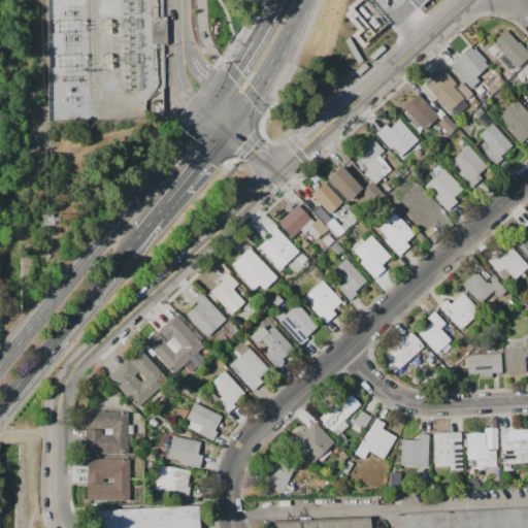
[(425,0),(417,8),(408,0),(425,0)]
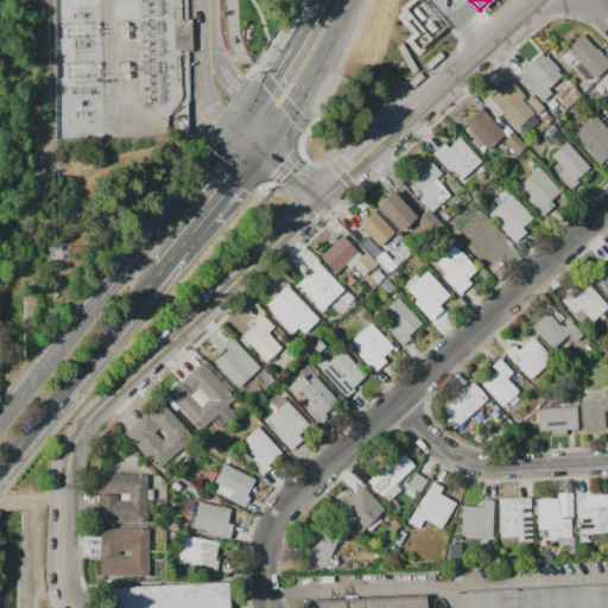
[(607,59),(607,67),(594,80),(567,49),(582,35),(596,49),(597,48),(607,59)]
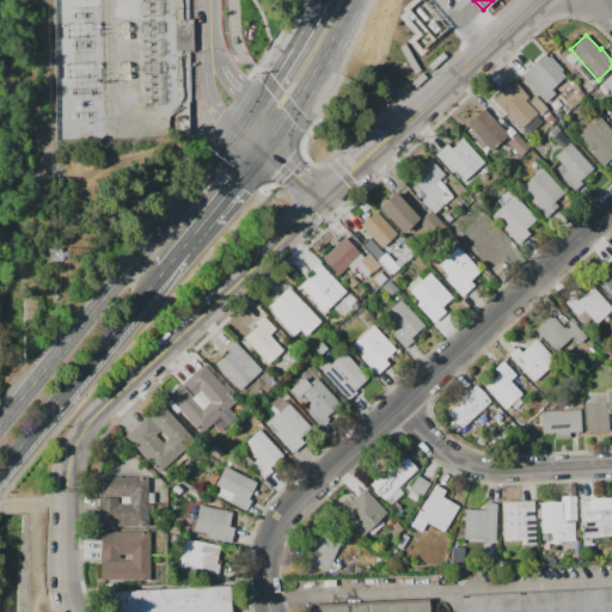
[(544,54),(564,77),(550,90),(554,93),(544,103),(520,75),(544,54)]
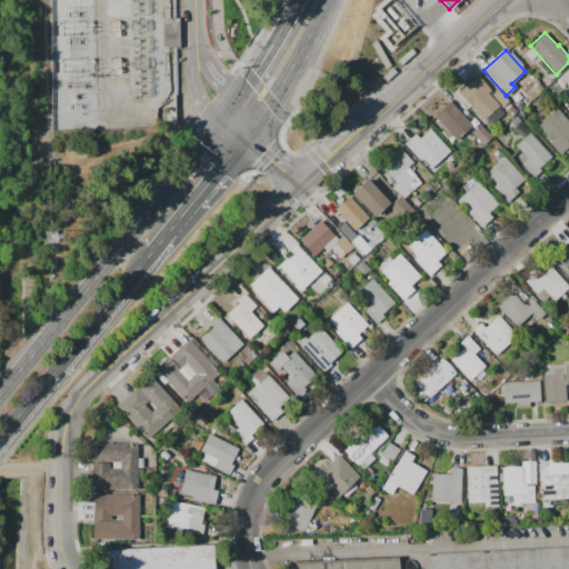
[(568,67),(557,78),(568,90),(568,67)]
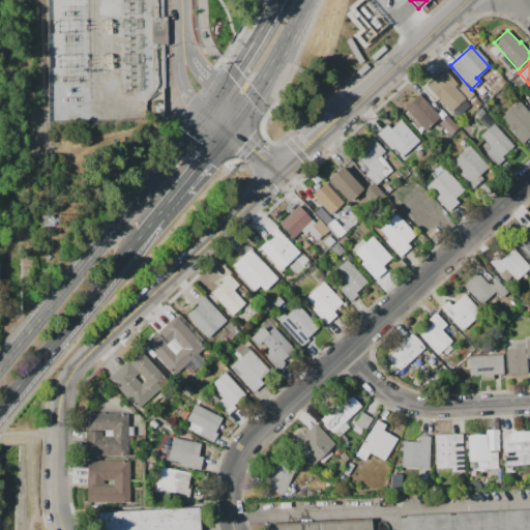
[(444,70),(457,84),(454,86),(458,90),(464,84),(473,94),(467,100),(465,98),(450,112),(427,85),(444,70)]
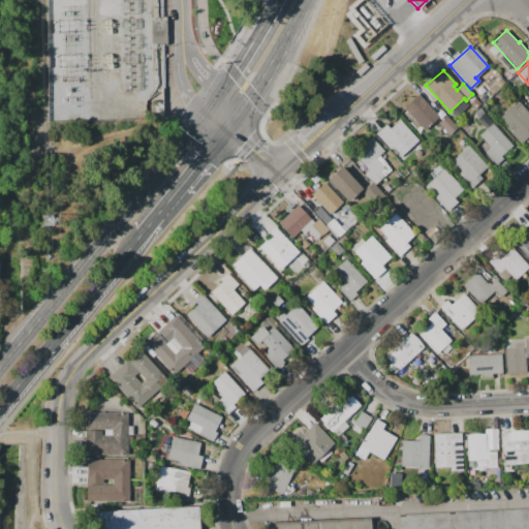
[(495,82),(500,78),(505,83),(500,88),(495,82)]
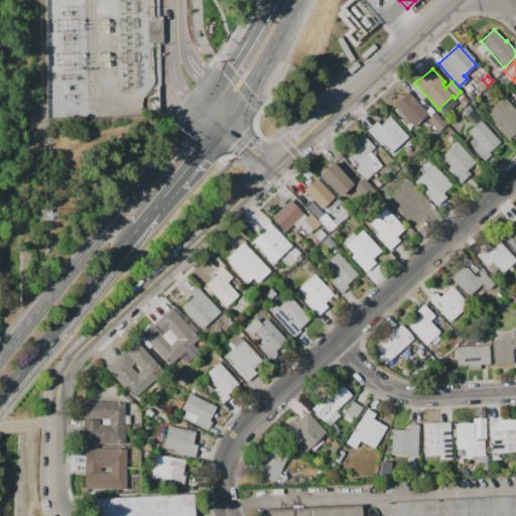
[(393,105),(408,92),(428,114),(413,128),(393,105)]
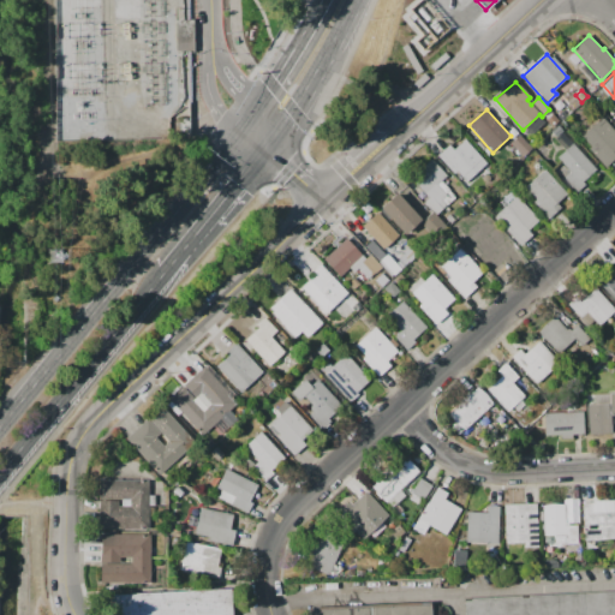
[(544,120),(551,113),(559,121),(551,127),(544,120)]
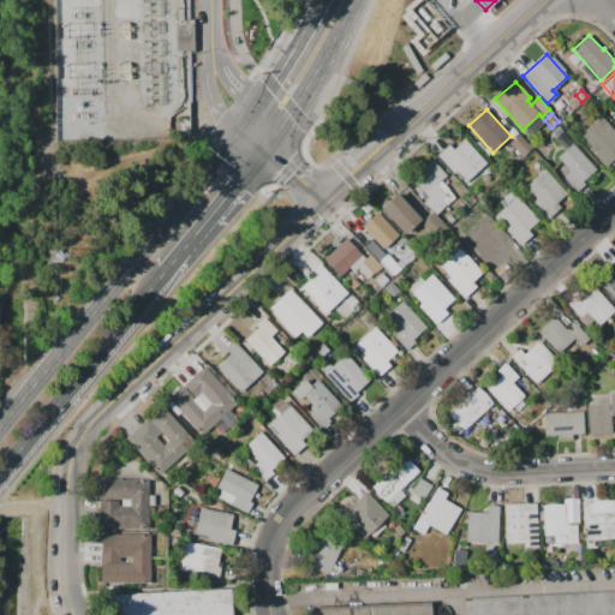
[(602,117),(614,131),(614,150),(614,151),(614,153),(614,159),(605,168),(589,149),(591,147),(581,135),(602,117)]
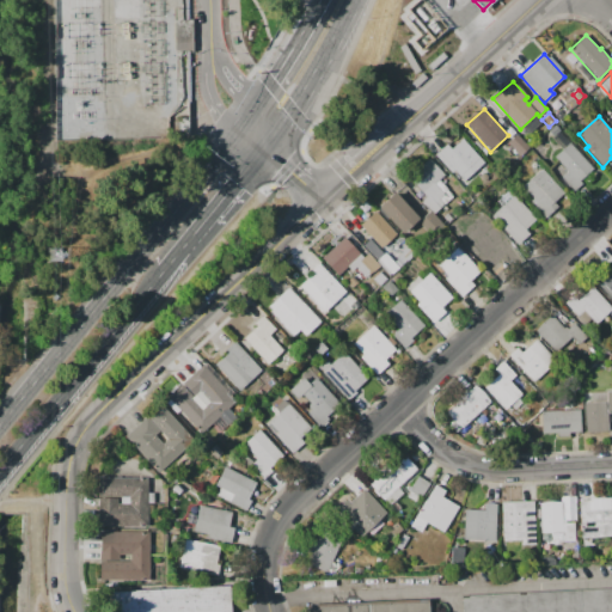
[(568,141),(562,147),(548,130),(556,123),(561,129),(558,132),(568,141)]
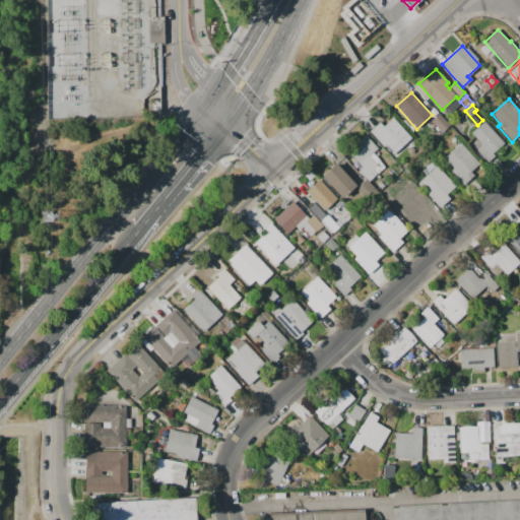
[(431,121),(439,113),(449,125),(441,132),(431,121)]
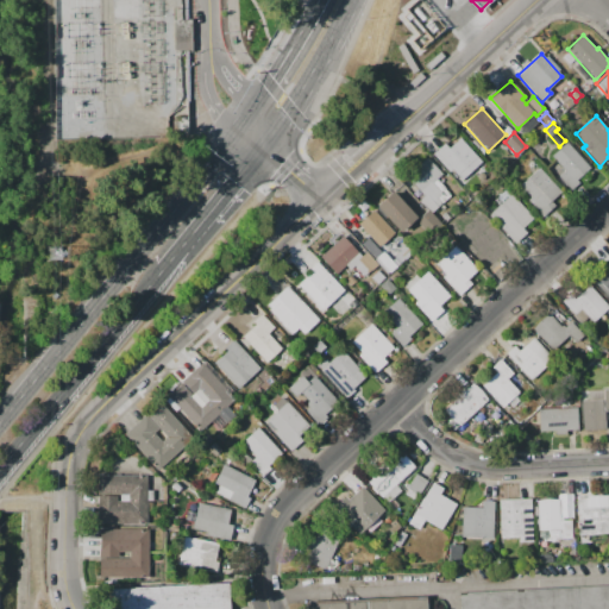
[(459,138),(482,162),(462,180),(452,170),(450,173),(433,154),(445,143),(449,148),(459,138)]
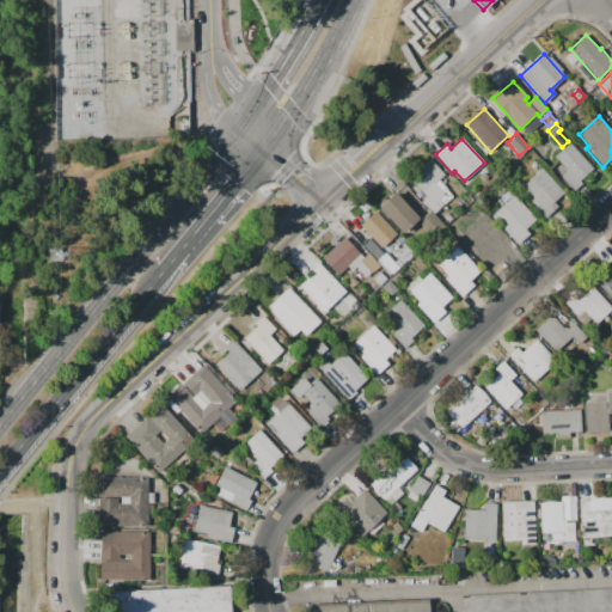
[(569,142),(595,172),(574,191),(562,177),(568,172),(554,157),(569,142)]
